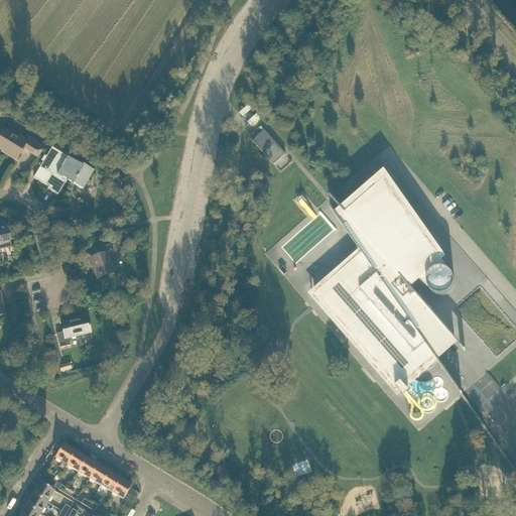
[(13,133),(12,135),(0,127),(0,148),(3,150),(1,152),(16,160),(23,149),(38,157),(44,146),(29,137),(26,143),(18,138),(19,137),(13,133)]
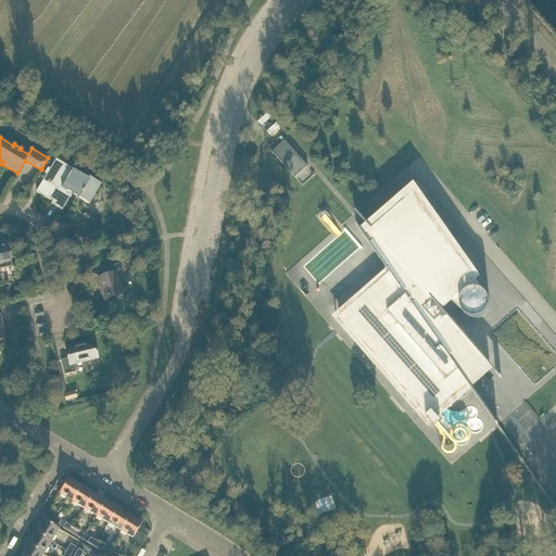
[(298,154),(286,140),(273,152),(285,165),(298,154)]
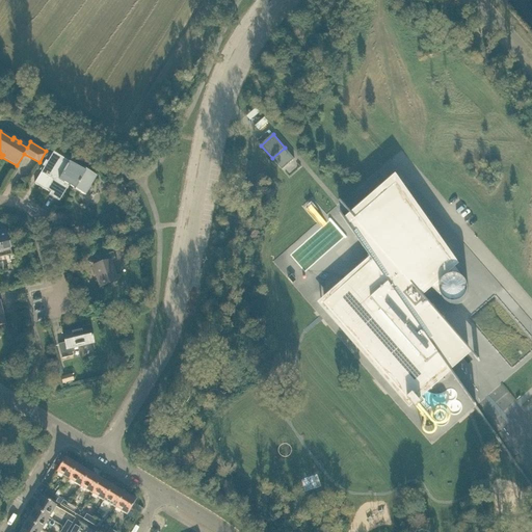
[(78,165),(77,167),(54,153),(48,162),(46,161),(43,166),(45,167),(35,184),(45,190),(46,189),(51,192),(49,195),(59,202),(67,189),(68,189),(70,185),(75,188),(75,189),(85,195),(97,177),(78,165)]
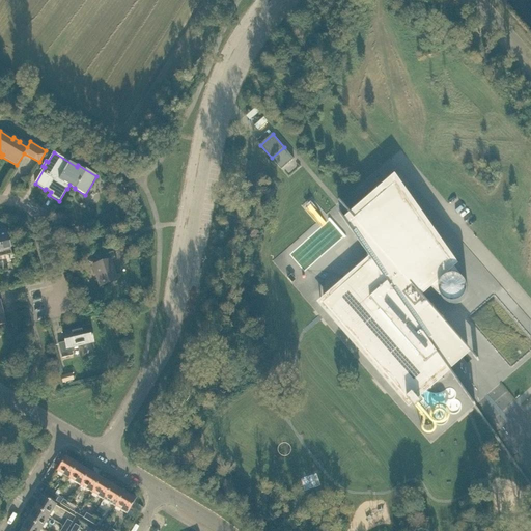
[(441,297),(441,296),(442,298),(444,300),(446,301),(448,303),(450,304),(452,304),(454,304),(456,304),(459,303),(462,302),(464,301),(465,299),(466,297),(467,295),(468,292),(468,290),(468,287),(467,285),(467,283),(465,281),(464,280),(462,278),(396,185),(357,220),(356,221),(348,226),(372,261),(351,281),(325,303),(414,406),(419,400),(414,395),(419,391),(424,386),(447,366),(448,365),(460,355),(463,358),(466,356),(468,354),(466,350),(468,347),(421,294),(429,286),(441,297)]
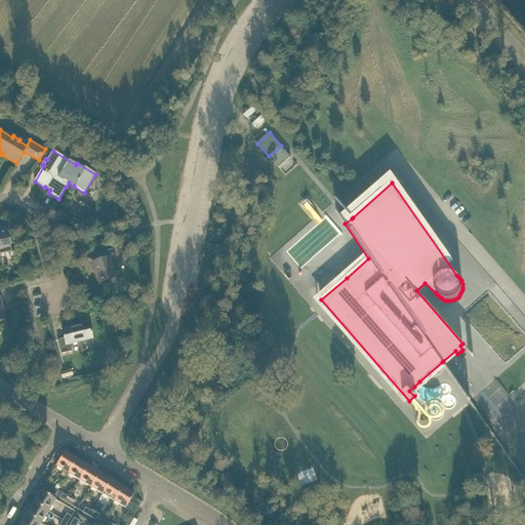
[(0,254),(11,251),(6,228),(0,229),(0,254)]
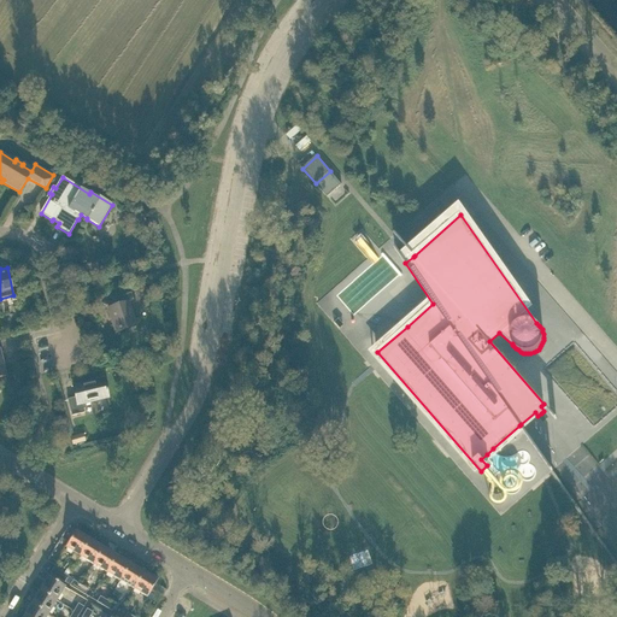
[(128,303),(134,301),(131,293),(116,298),(118,306),(109,309),(117,334),(136,328),(128,303)]
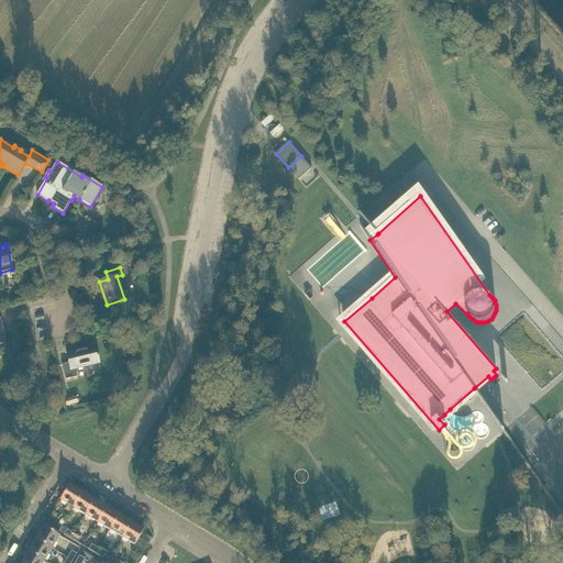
[(75,368),(99,363),(95,345),(67,353),(69,363),(62,364),(66,379),(77,377),(75,368)]
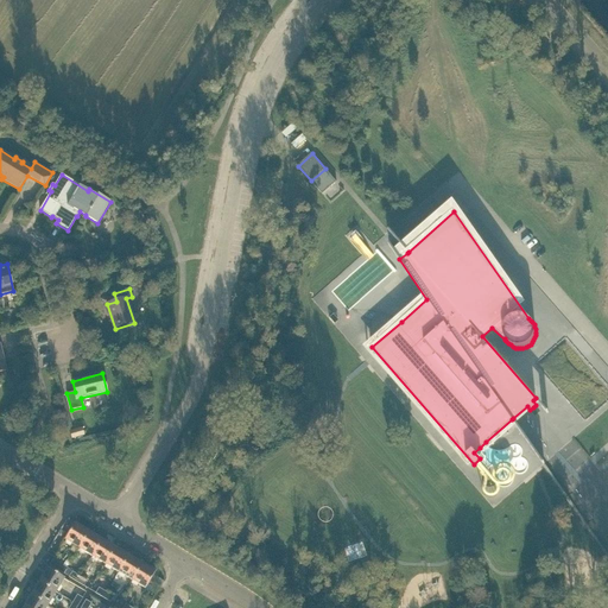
[(73,438),(84,435),(82,428),(70,431),(73,438)]
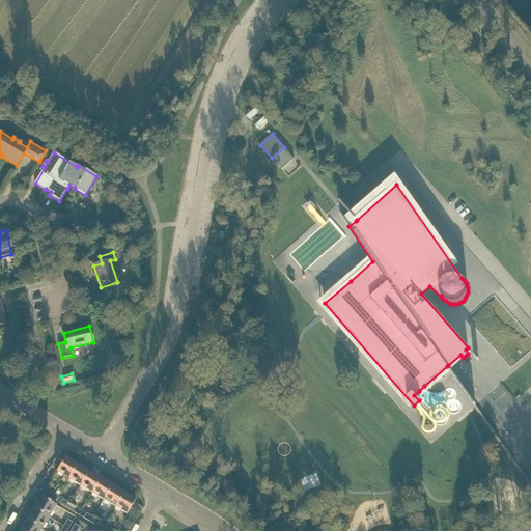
[(390,404),(379,414),(386,422),(397,413),(390,404)]
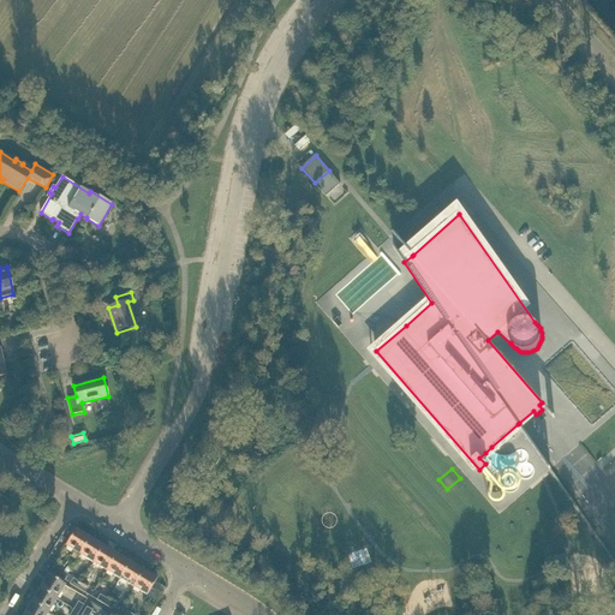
[(79,554),(89,537),(76,530),(65,547),(79,554)]
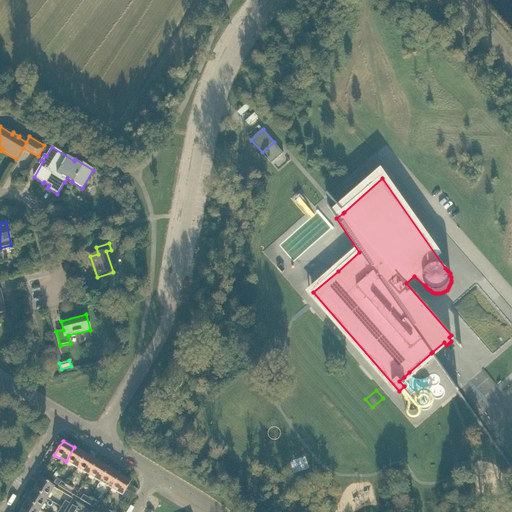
[(77,468),(86,454),(74,447),(66,461),(77,468)]
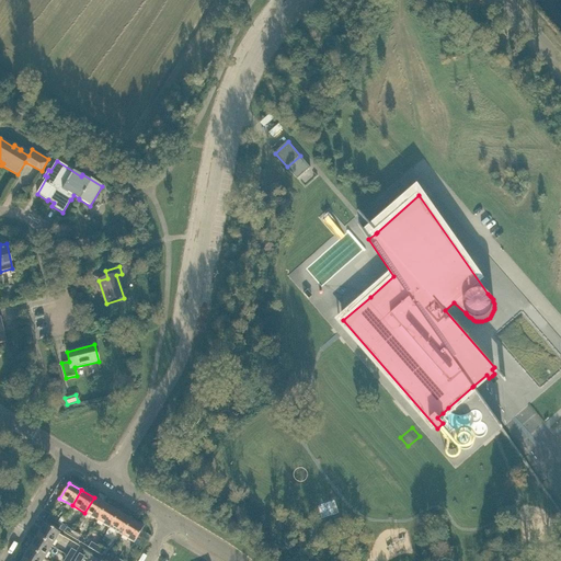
[(96,521),(106,505),(94,497),(84,513),(96,521)]
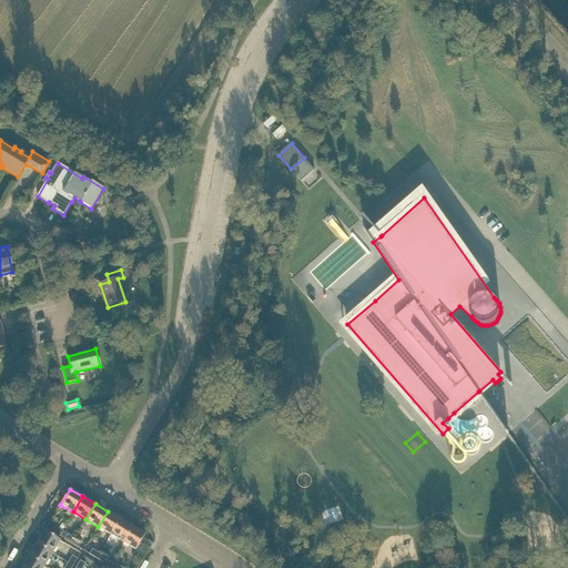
[(110,535),(120,519),(108,511),(98,527),(110,535)]
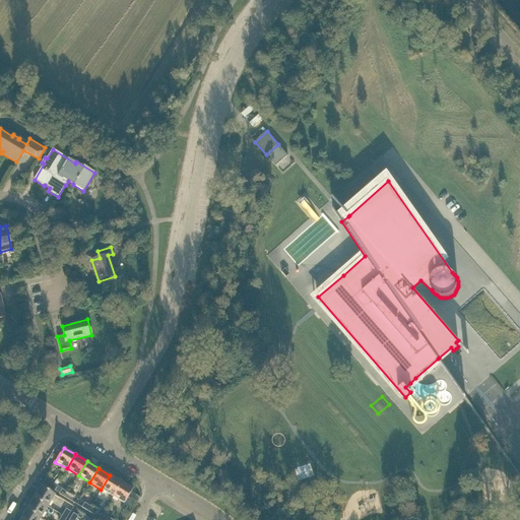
[(112,497),(121,482),(110,475),(101,490),(112,497)]
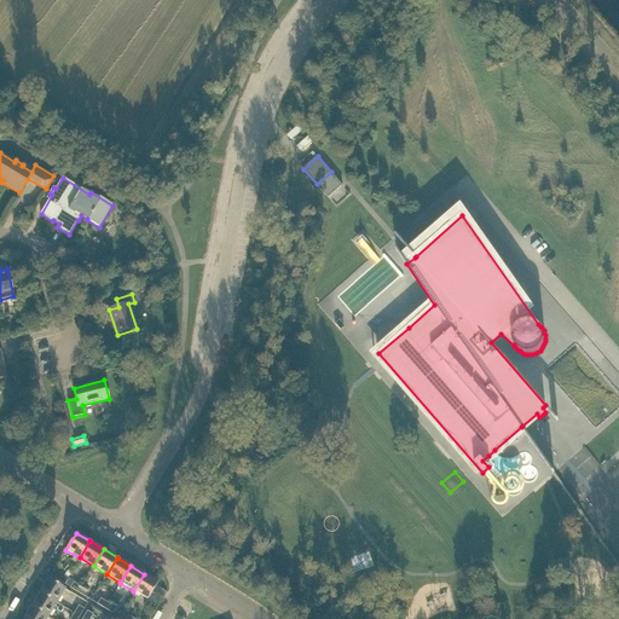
[(69,578),(68,578),(55,570),(51,576),(65,584),(69,578)]
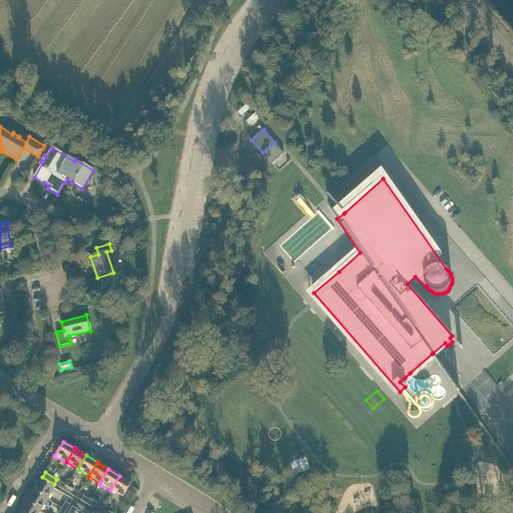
[(122,497),(131,483),(119,476),(110,490),(122,497)]
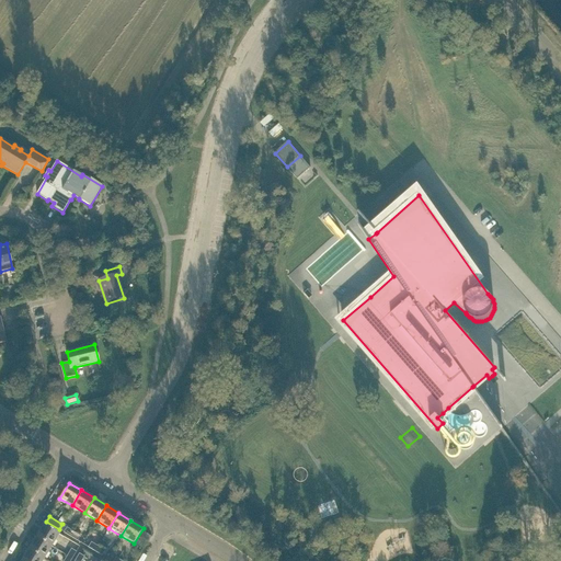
[(70,536),(73,530),(63,524),(59,529),(70,536)]
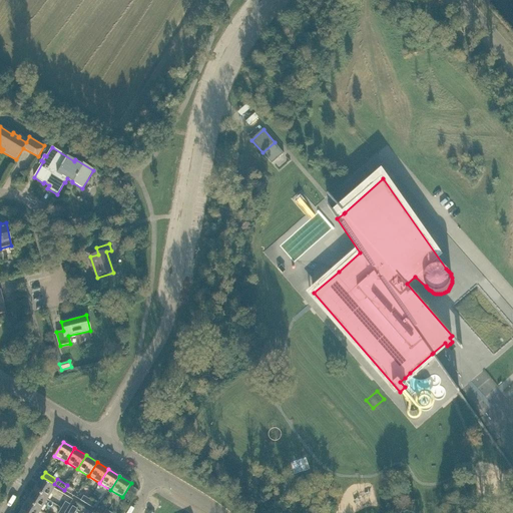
[(47,499),(54,488),(40,480),(33,491),(47,499)]
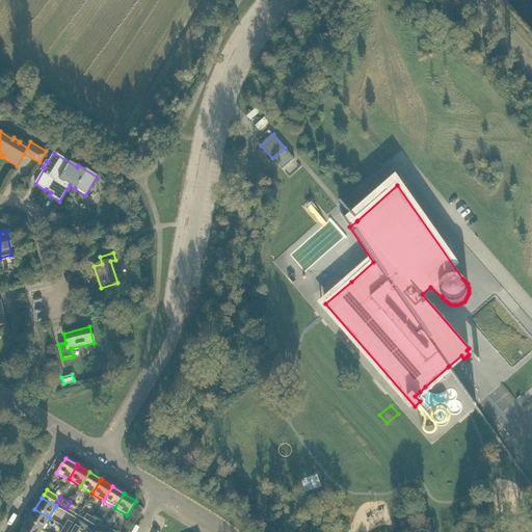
[(70,503),(67,508),(74,512),(77,507),(70,503)]
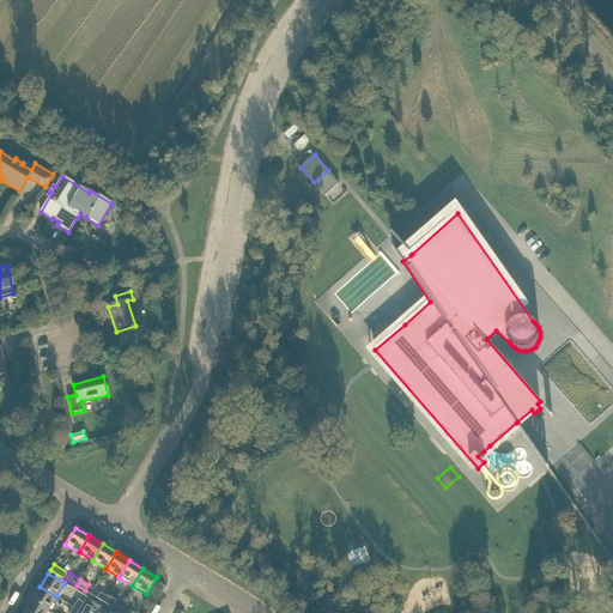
[(49,610),(56,596),(40,587),(32,600),(49,610)]
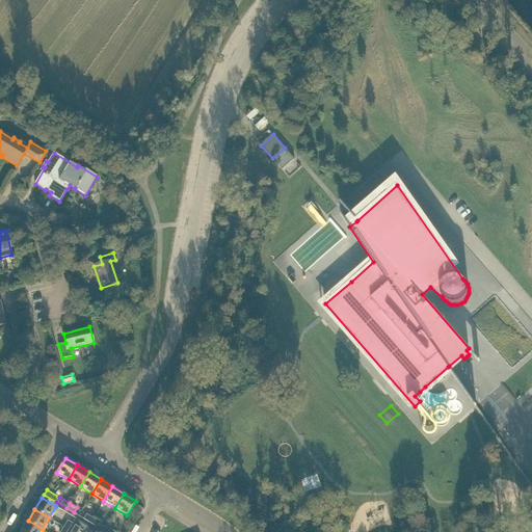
[(89,523),(92,517),(86,513),(83,519),(89,523)]
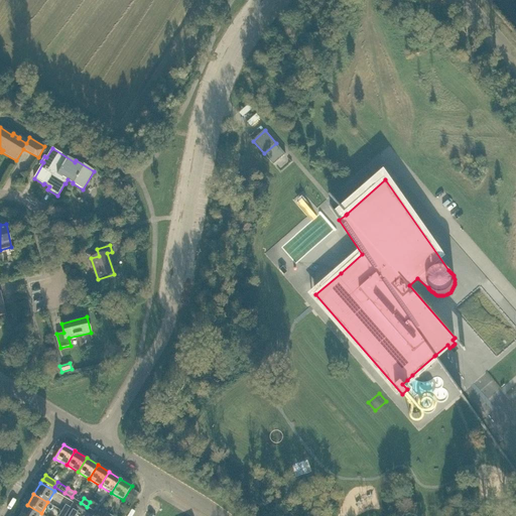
[(90,502),(87,507),(94,511),(97,506),(90,502)]
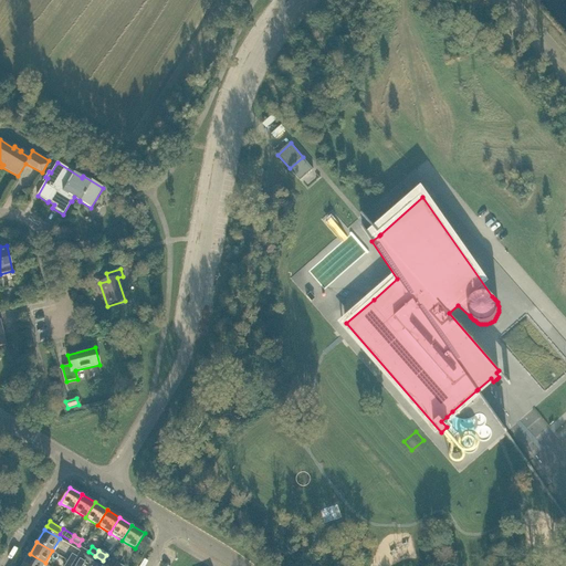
[(159,557),(169,563),(174,556),(164,551),(159,557)]
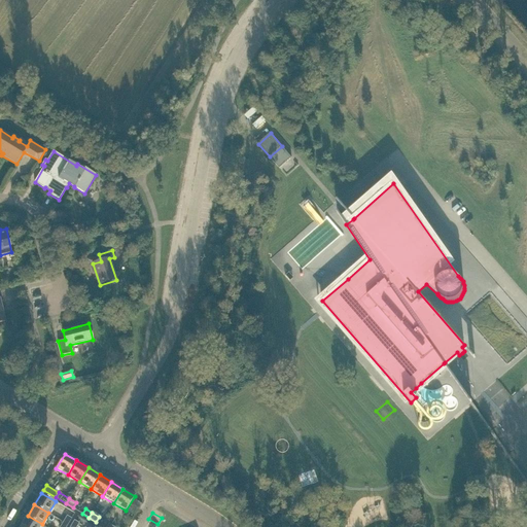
[(63,522),(68,525),(72,518),(67,515),(63,522)]
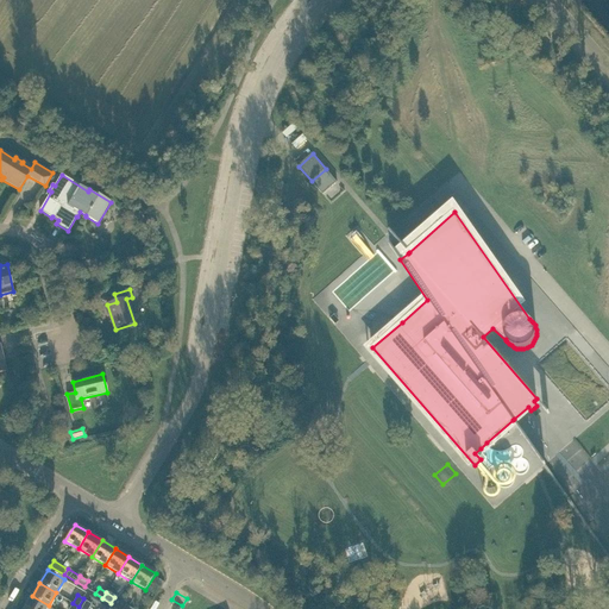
[(46,608),(49,606),(32,596),(23,608),(46,608)]
